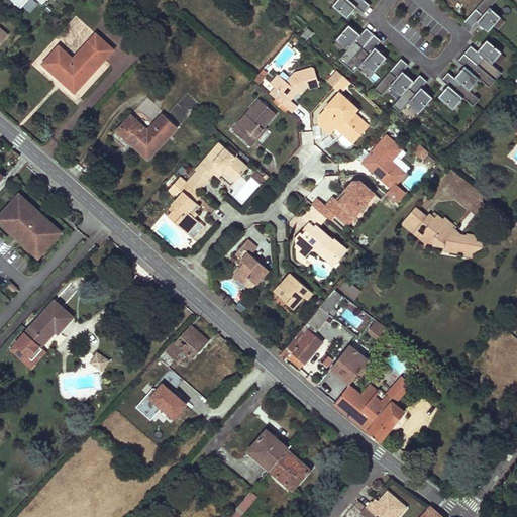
[(11,0),(21,8),(28,0),(38,0),(43,3),(45,0),(11,0)]
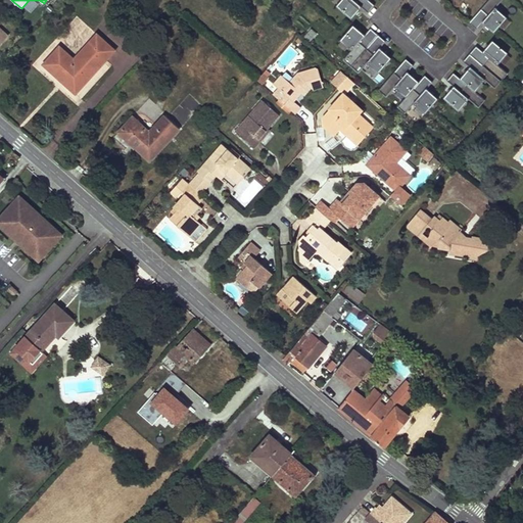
[(129,0),(129,1),(140,10),(145,5),(139,0),(129,0)]
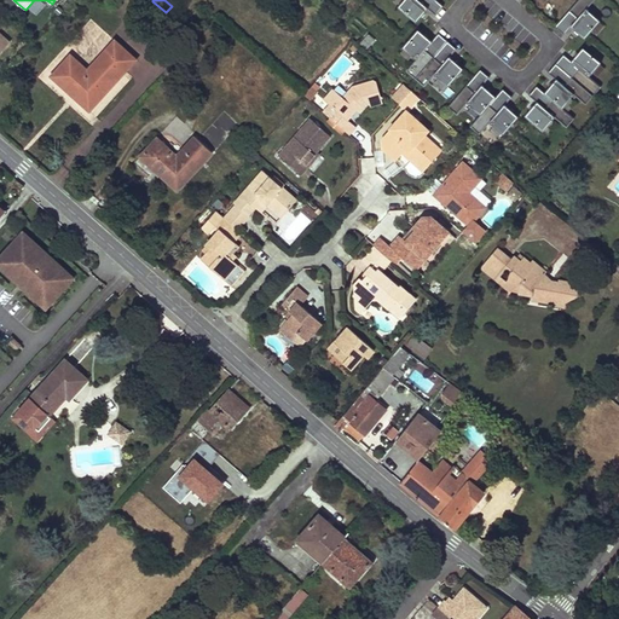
[(435,13),(443,6),(435,0),(405,0),(399,7),(417,23),(429,9),(435,13)]
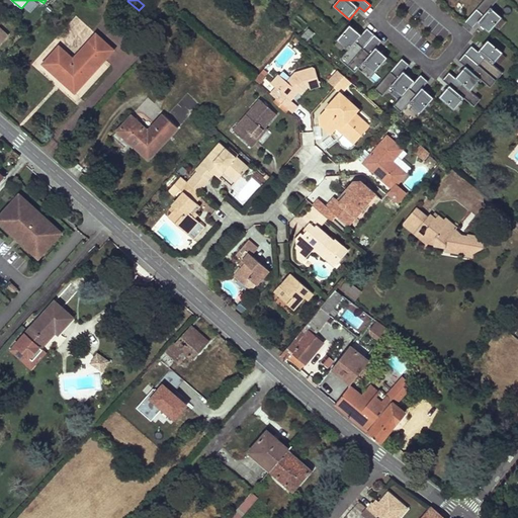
[(484,0),(465,22),(471,28),(478,21),(490,31),(502,18),(490,7),(496,0),(484,0)]
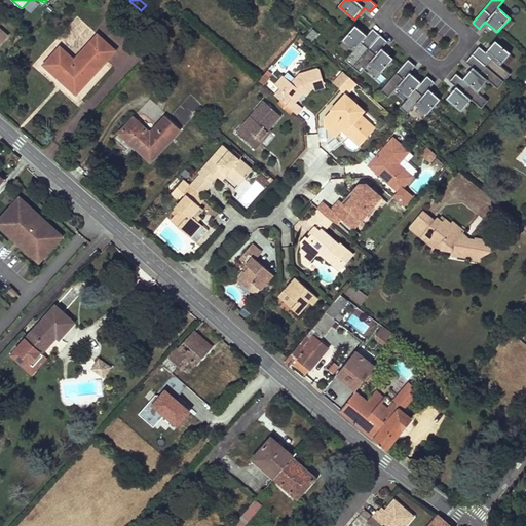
[(0,43),(9,34),(0,25),(0,43)]
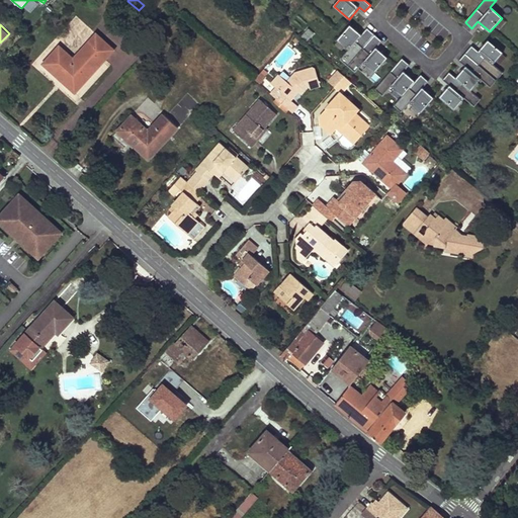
[(347,66),(373,34),(366,29),(361,34),(350,24),(337,39),(349,50),(340,60),(347,66)]
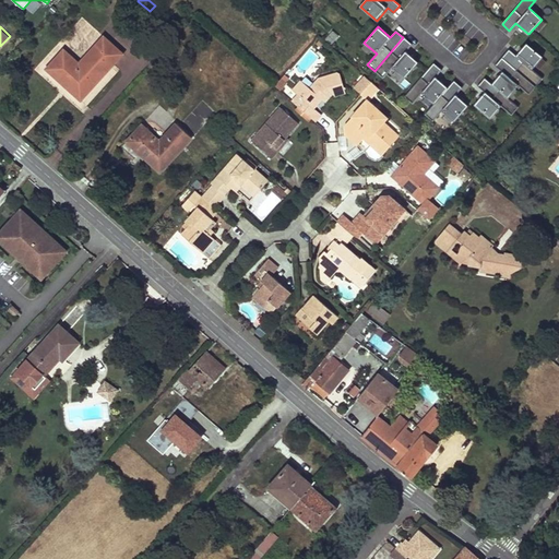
[(80,63),(63,49),(46,70),(81,100),(123,54),(104,36),(80,63)]
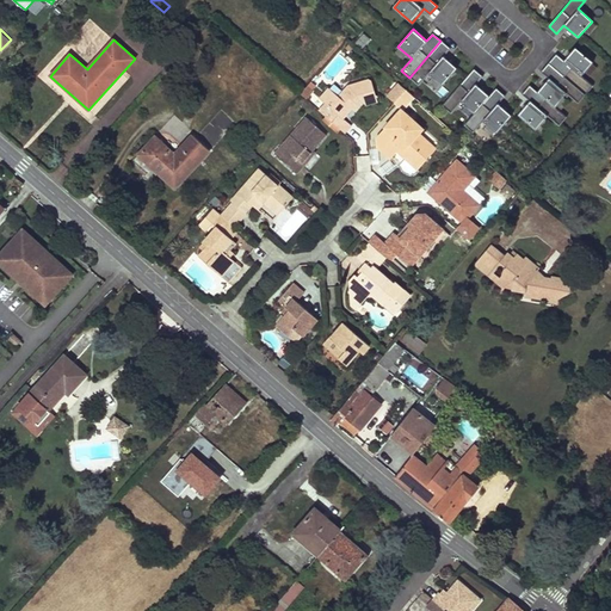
[(449,48),(440,41),(409,78),(418,85),(429,72),(442,85),(457,67),(443,55),(449,48)]
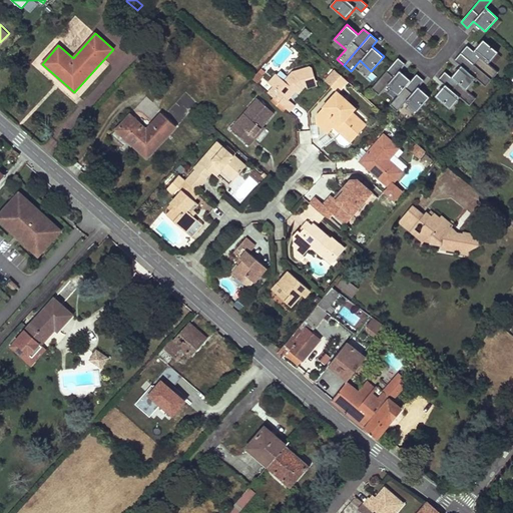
[(468,46),(462,53),(492,79),(498,72),(488,63),(498,52),(483,39),(473,51),(468,46)]
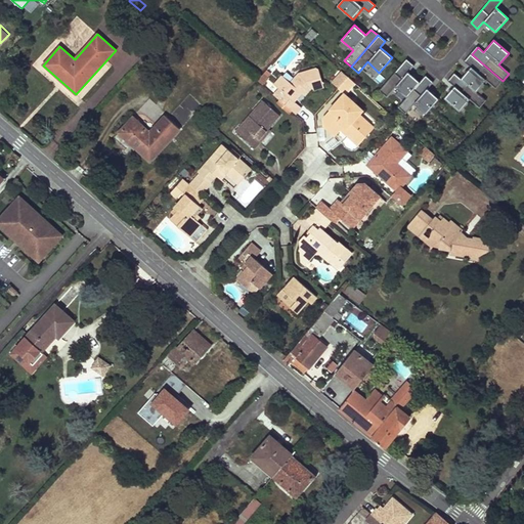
[(503,81),(472,54),(466,61),(472,67),(462,78),(476,91),(486,79),(496,88),(503,81)]
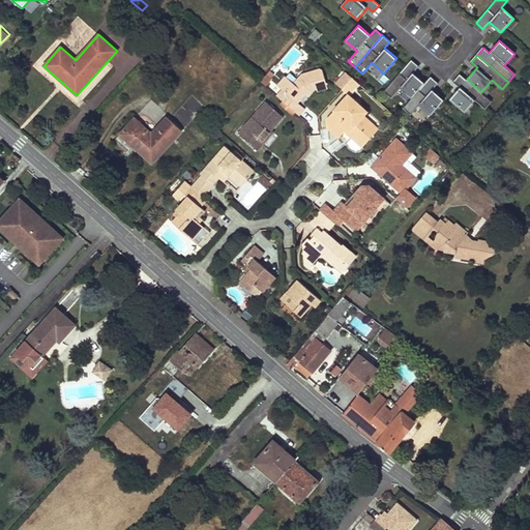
[(417,66),(410,60),(383,91),(390,97),(400,88),(411,98),(424,83),(413,72),(417,66)]
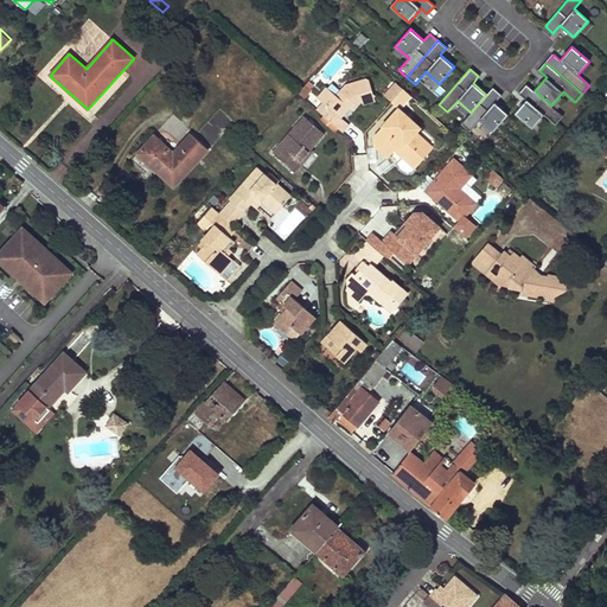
[(326,104),(319,112),(343,132),(349,125),(342,117),(350,108),(358,98),(360,101),(364,104),(376,101),(370,81),(366,80),(346,85),(337,96),(327,88),(318,98),(326,104)]
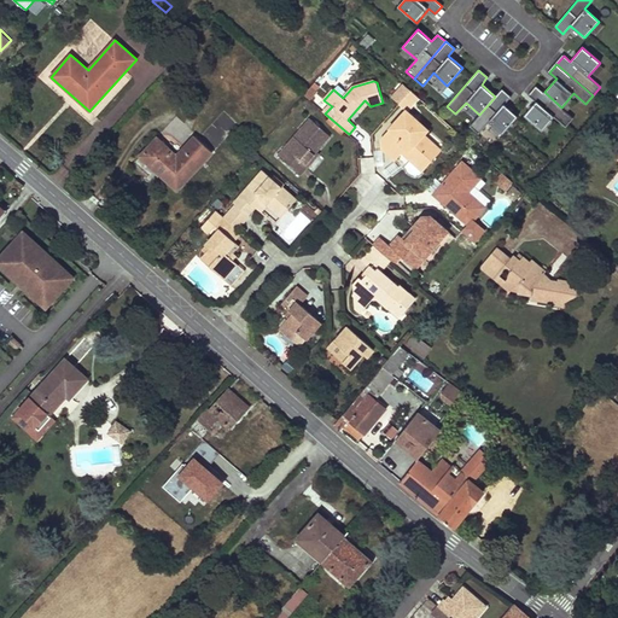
[(309,100),(316,93),(310,87),(307,92),(304,95),(309,100)]
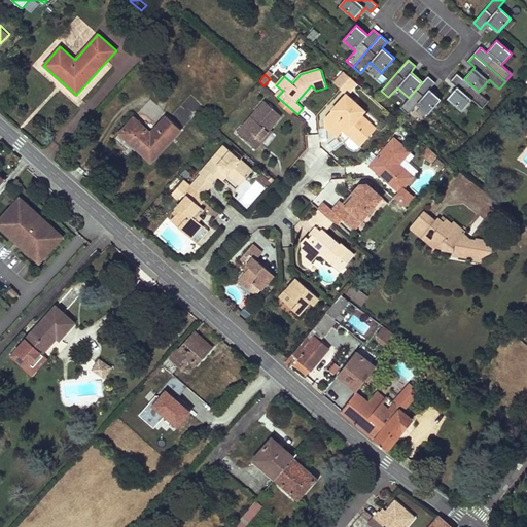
[(464,78),(458,74),(452,81),(457,86),(447,98),(462,111),(472,99),(483,108),(489,101),(479,92),(464,78)]
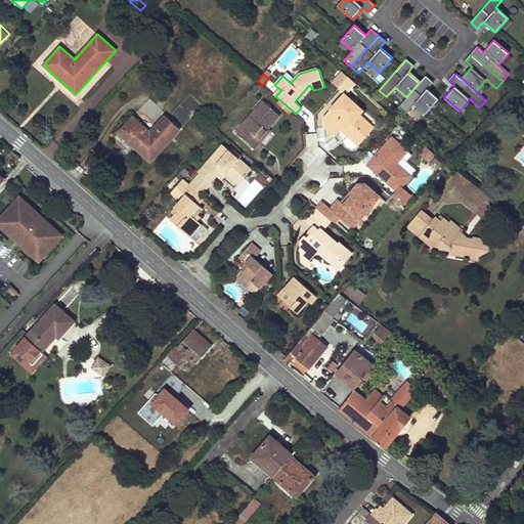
[(432,82),(425,76),(420,82),(406,97),(398,106),(405,113),(415,102),(426,113),(439,97),(427,87),(432,82)]
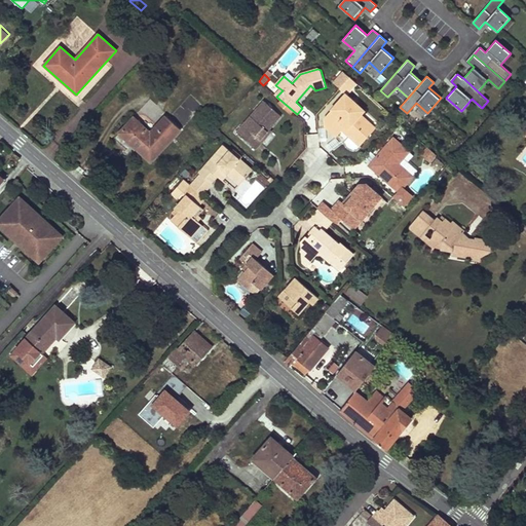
[(310,85),(303,94),(305,96),(312,87),(310,85)]
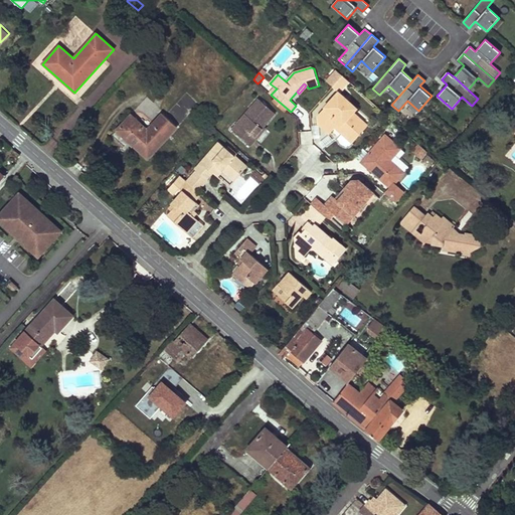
[(338,93),(318,115),(319,125),(329,134),(335,128),(336,126),(339,128),(340,127),(343,130),(341,133),(352,143),(367,126),(353,113),(354,111),(349,106),(350,104),(338,93)]
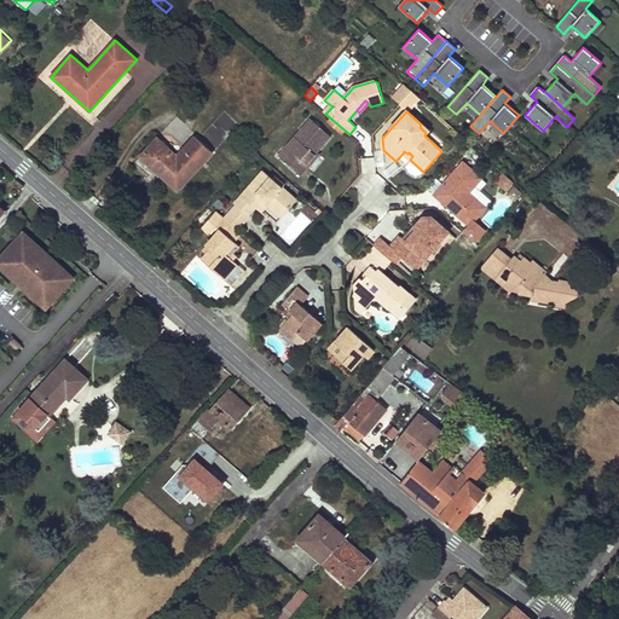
[(311,119),(278,156),(301,175),(310,167),(306,165),(317,151),(330,137),(311,119)]
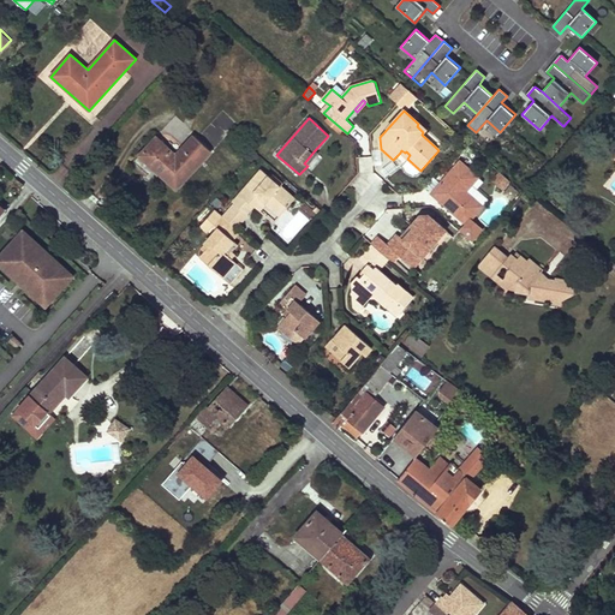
[(175,190),(212,151),(193,136),(175,155),(156,137),(139,155),(155,169),(157,167),(161,172),(159,174),(175,190)]
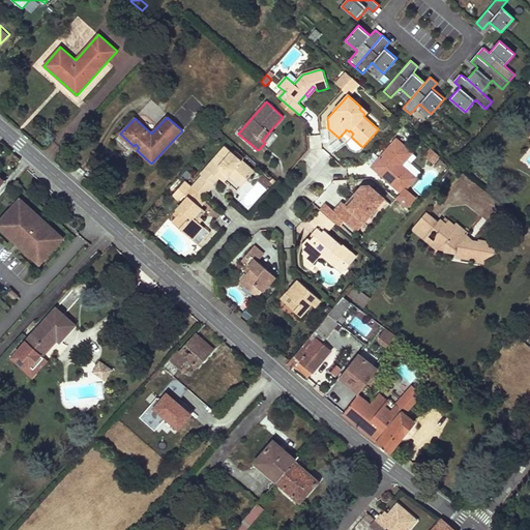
[(271,129),(262,141),(265,143),(274,131),(271,129)]
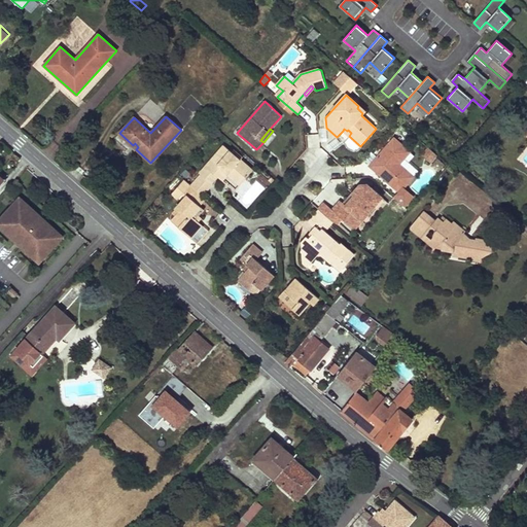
[(394,138),(370,166),(382,177),(383,175),(387,178),(385,180),(400,192),(414,177),(399,165),(411,152),(394,138)]
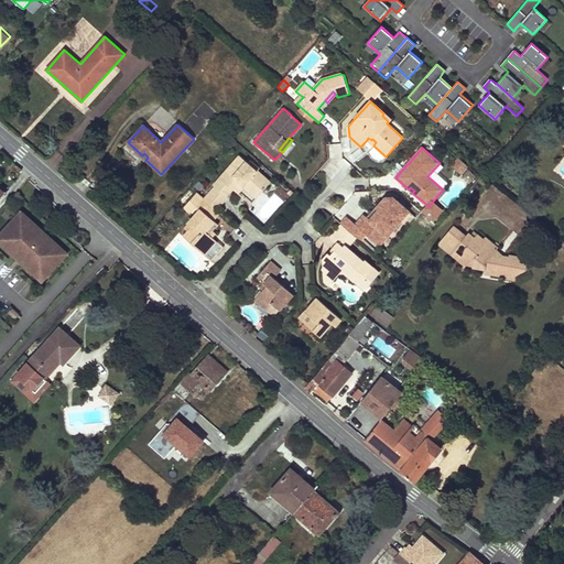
[(215,187),(205,198),(217,209),(228,197),(227,196),(232,188),(239,182),(243,186),(257,198),(271,183),(240,155),(214,185),(215,187)]
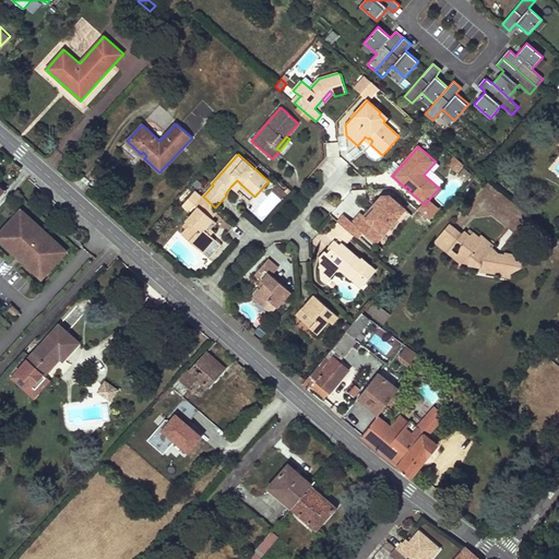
[(447,164),(456,173),(464,165),(454,156),(447,164)]
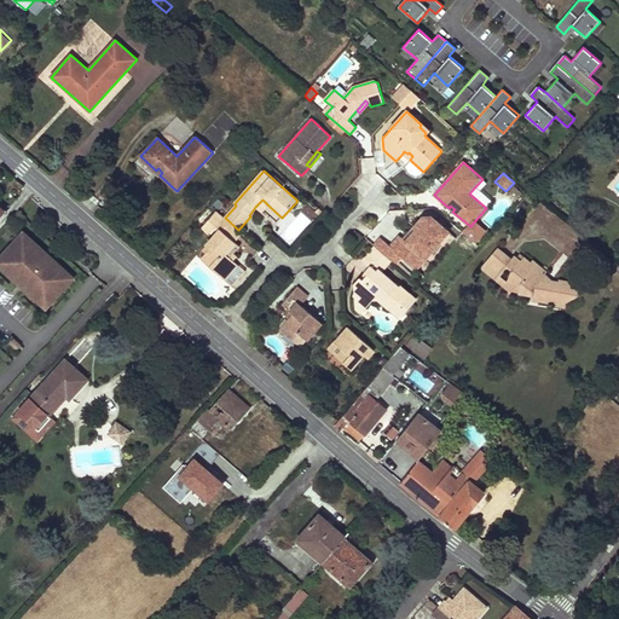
[(262,200),(255,207),(261,212),(267,204),(262,200)]
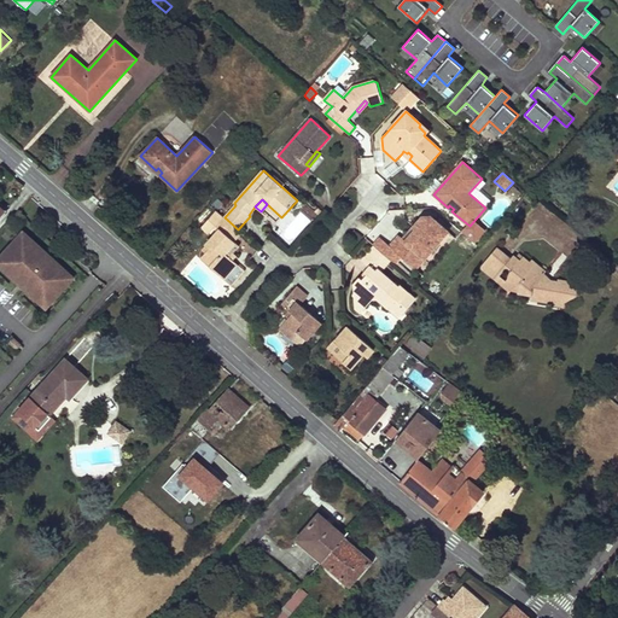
[(225,217),(223,216),(215,226),(220,229),(205,245),(207,246),(203,251),(207,255),(202,260),(223,279),(238,264),(229,257),(226,255),(229,251),(237,243),(235,242),(242,233),(238,229),(225,217)]
